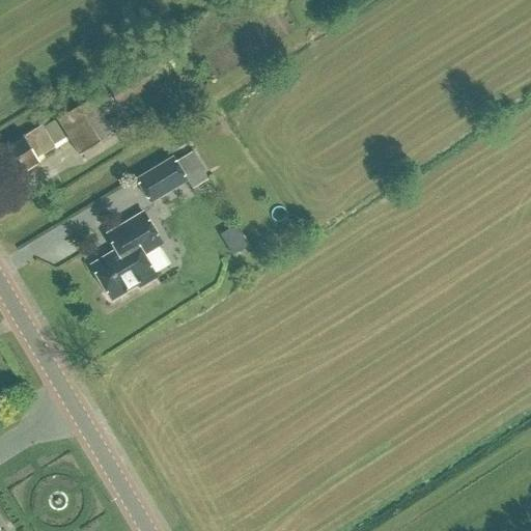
[(112,134),(94,103),(79,112),(76,107),(42,128),(40,124),(0,148),(0,164),(8,178),(24,169),(25,171),(35,165),(34,163),(36,161),(34,158),(53,146),(55,149),(70,142),(77,155),(112,134)]
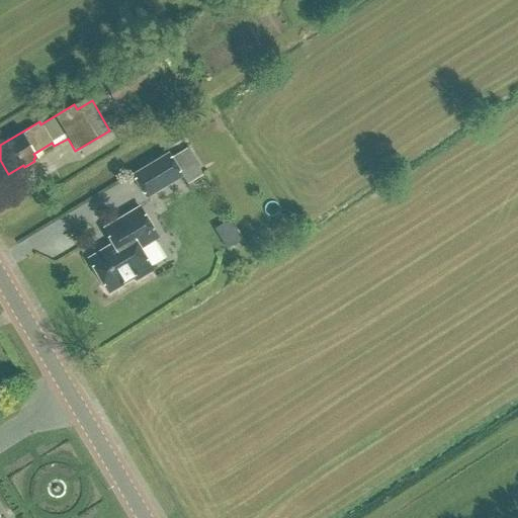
[(188,147),(170,158),(181,176),(186,185),(204,174),(188,147)]
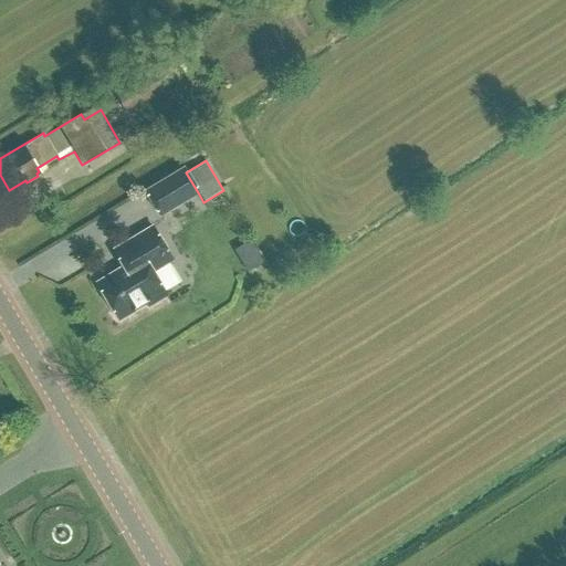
[(160,216),(198,192),(185,169),(147,192),(160,216)]
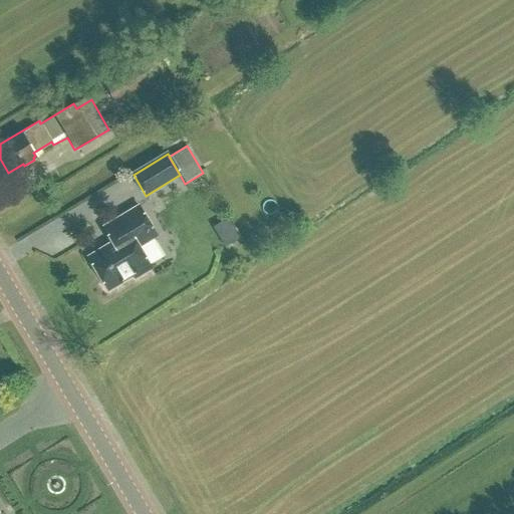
[(135,278),(152,268),(139,247),(157,236),(139,207),(104,228),(113,243),(89,258),(108,289),(133,275),(135,278)]
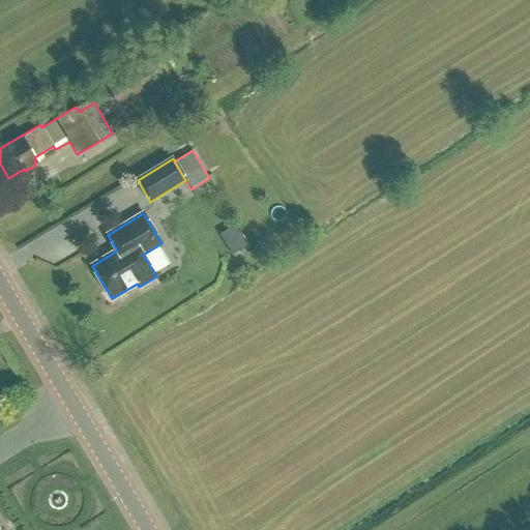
[(225,233),(237,252),(246,245),(235,227),(225,233)]
